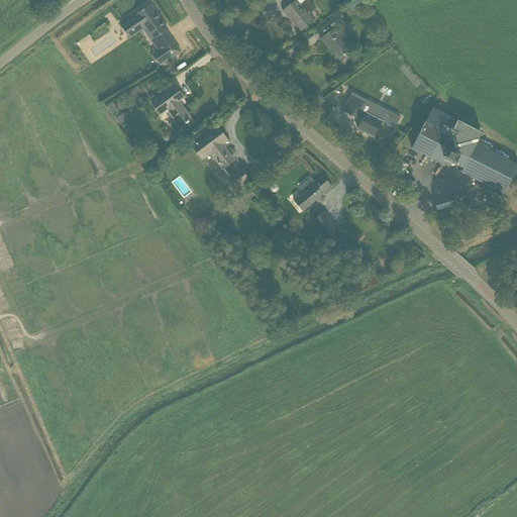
[(314,21),(309,14),(315,10),(307,0),(301,4),(298,0),(297,0),(284,11),(293,23),(294,22),(301,31),(314,21)]
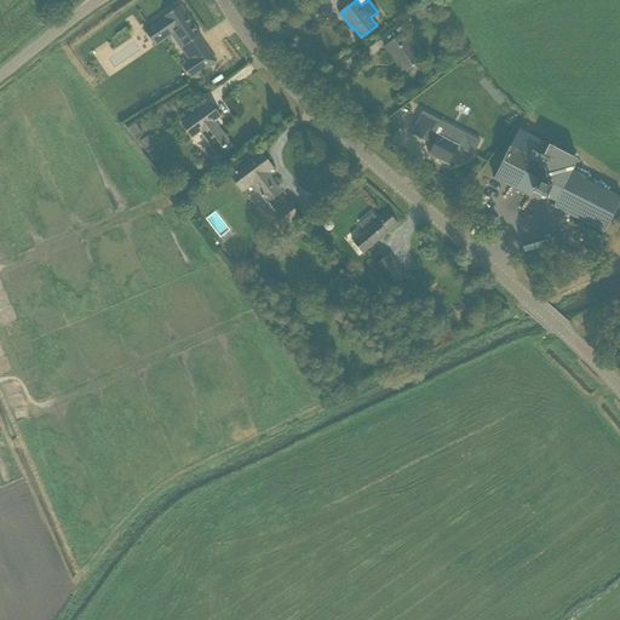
[(164,18),(151,28),(160,39),(172,30),(181,44),(184,41),(187,45),(193,41),(187,46),(196,59),(187,67),(194,78),(217,62),(208,51),(199,38),(200,35),(199,34),(200,34),(197,32),(181,6),(164,18)]
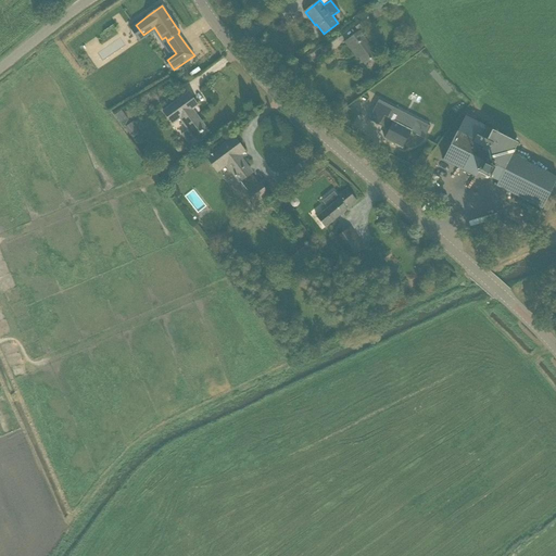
[(352,26),(357,32),(370,22),(365,15),(352,26)]
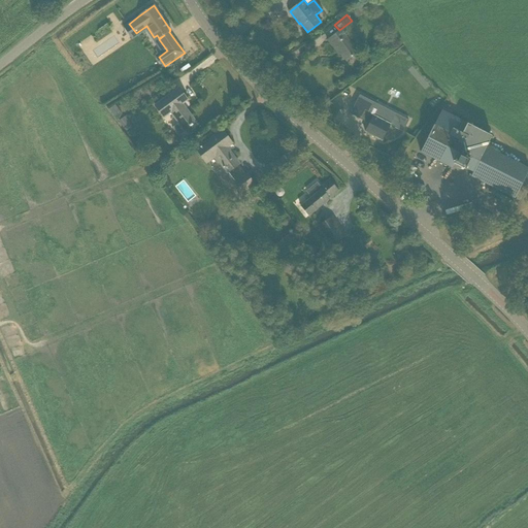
[(328,40),(336,52),(338,51),(347,61),(359,52),(341,30),(328,40)]
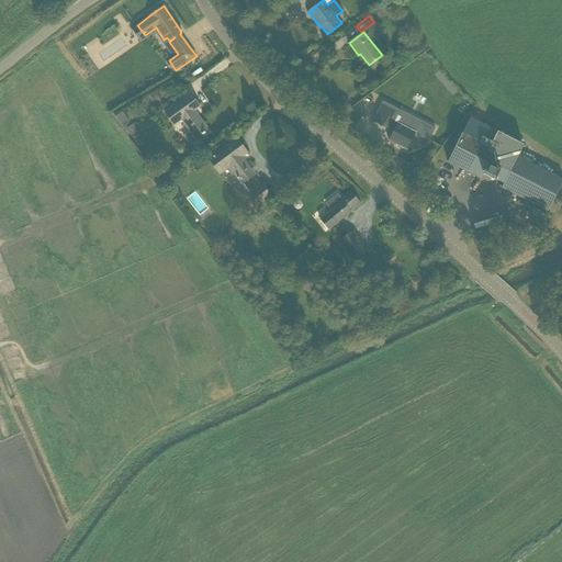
[(183,136),(192,148),(199,144),(197,138),(208,130),(193,111),(200,107),(190,94),(165,113),(173,125),(182,120),(190,131),(183,136)]
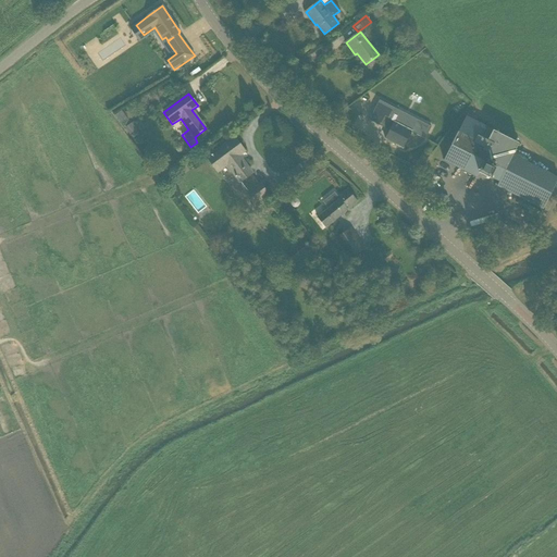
[(379,100),(369,120),(371,122),(372,120),(379,123),(384,113),(391,116),(387,123),(392,125),(385,139),(403,148),(417,122),(396,111),(397,110),(379,100)]
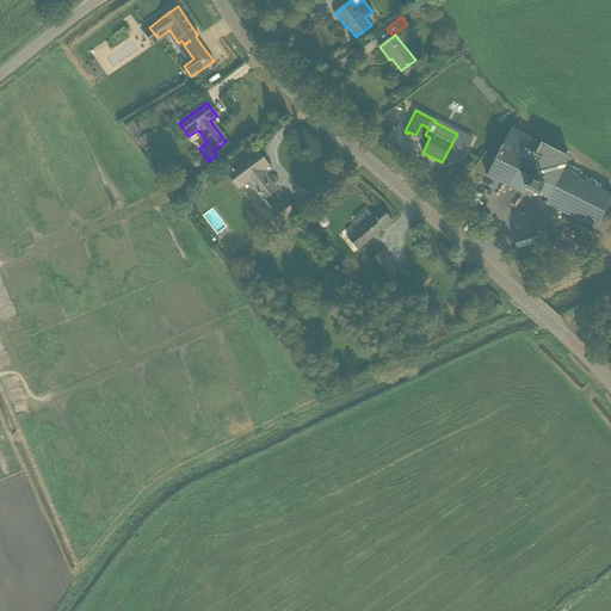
[(125,127),(134,139),(141,133),(133,122),(125,127)]
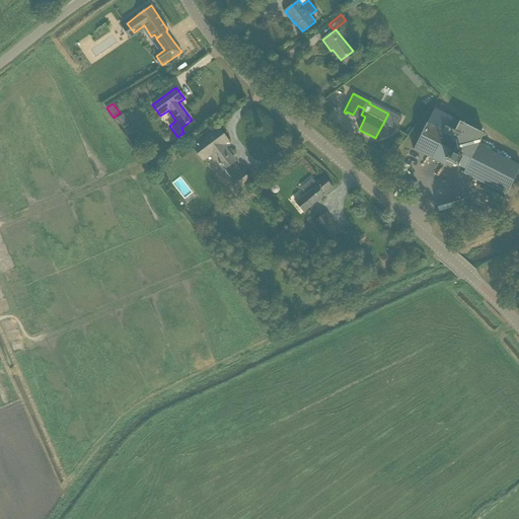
[(518,165),(478,145),(484,134),(437,110),(432,120),(427,118),(412,147),(445,164),(446,161),(457,167),(457,166),(464,169),(462,173),(506,196),(518,168),(518,165)]
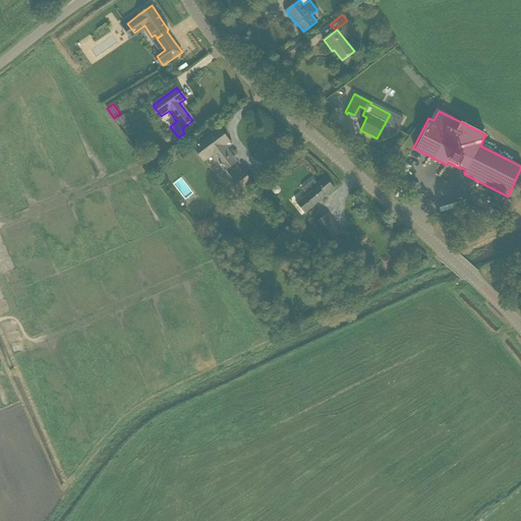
[(128,122),(122,127),(125,131),(131,127),(128,122)]
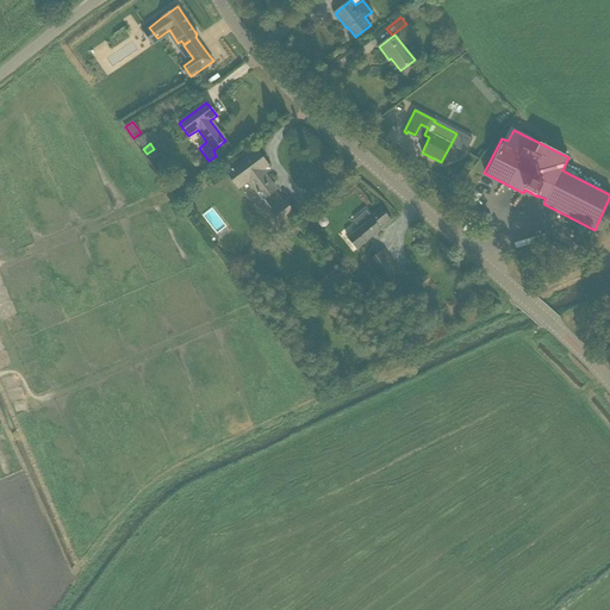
[(226,174),(238,190),(247,182),(261,201),(262,200),(271,211),(282,228),(290,223),(286,218),(293,213),(285,201),(284,201),(275,191),(277,190),(262,170),(268,166),(256,151),(226,174)]
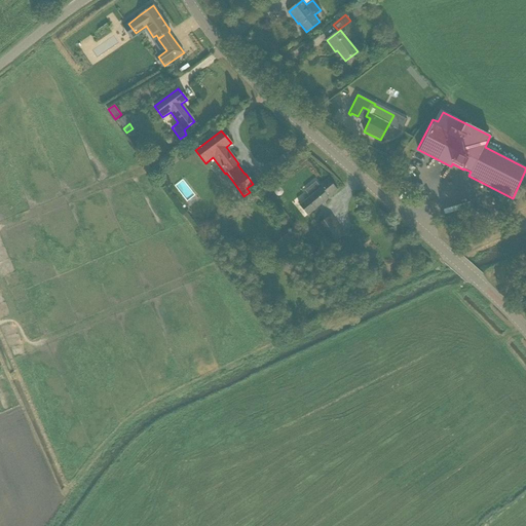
[(300,208),(307,216),(337,190),(328,179),(318,187),(314,183),(305,191),(310,198),(300,208)]
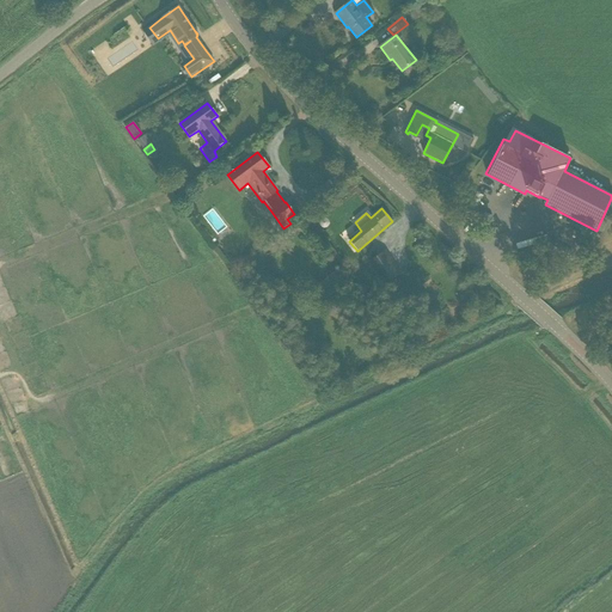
[(368,263),(374,273),(375,271),(384,285),(385,283),(386,285),(398,276),(397,274),(399,271),(393,262),(381,270),(373,258),(368,262),(369,263),(368,263)]
